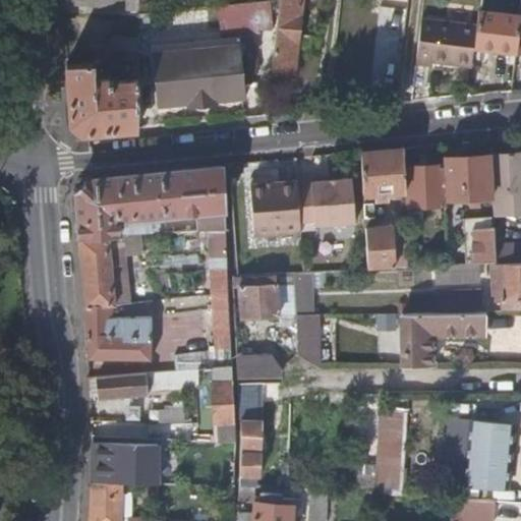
[(61,0),(62,3),(139,10),(138,0),(61,0)]
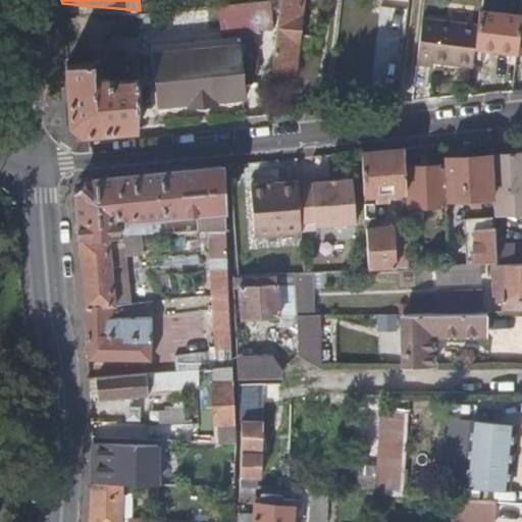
[(304,0),(279,0),(272,73),(296,75),(304,0)]
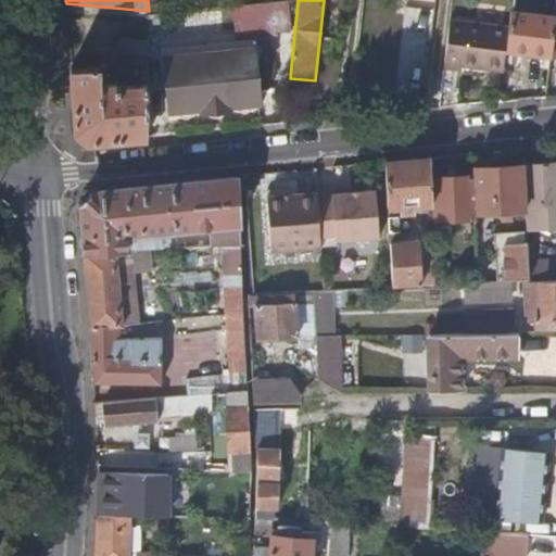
[(235,35),(293,33),(292,1),(234,3),(235,35)]
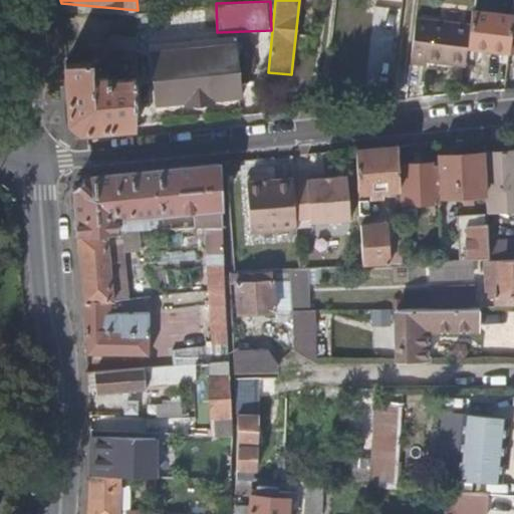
[(379,41),(391,43),(399,10),(377,5),(372,28),(382,30),(379,41)]
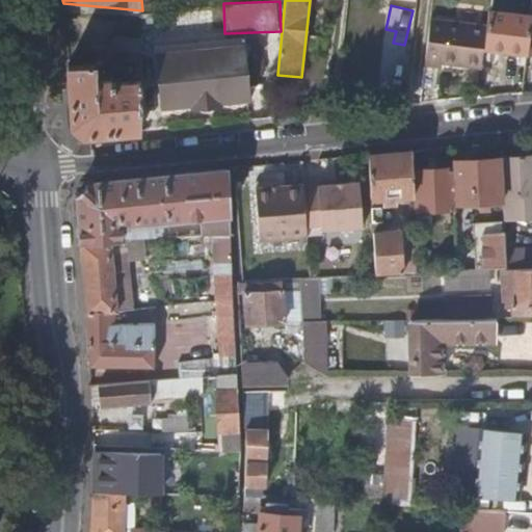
[(486,46),(528,51),(531,15),(490,10),(488,26),(486,46)]
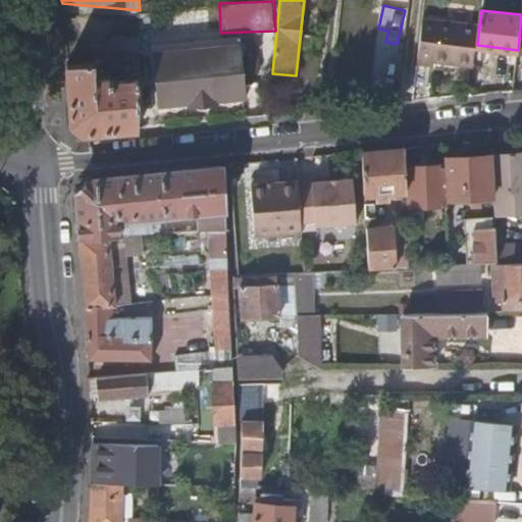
[(434,59),(475,64),(477,45),(479,25),(424,19),(418,65),(433,66),(434,59)]
